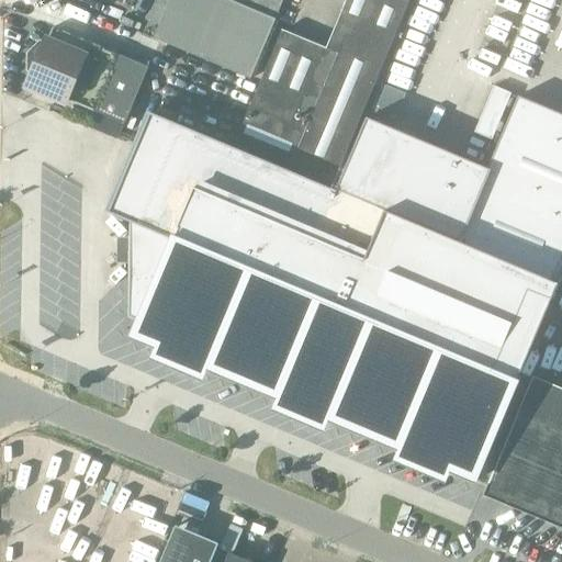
[(154,38),(154,40),(251,80),(284,0),(170,0),(166,11),(154,38)]
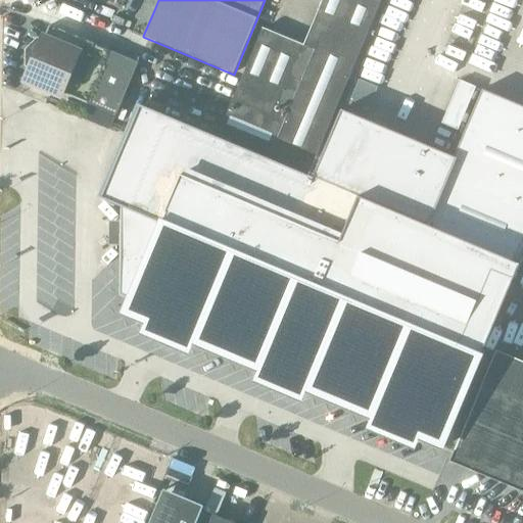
[(220,133),(313,172),(375,22),(383,0),(324,0),(304,47),(264,30),(220,133)]
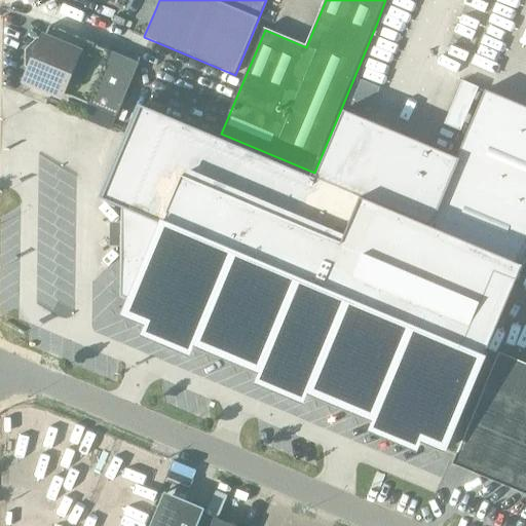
[(29,79),(118,116),(141,63),(51,26),(36,63),(29,79)]
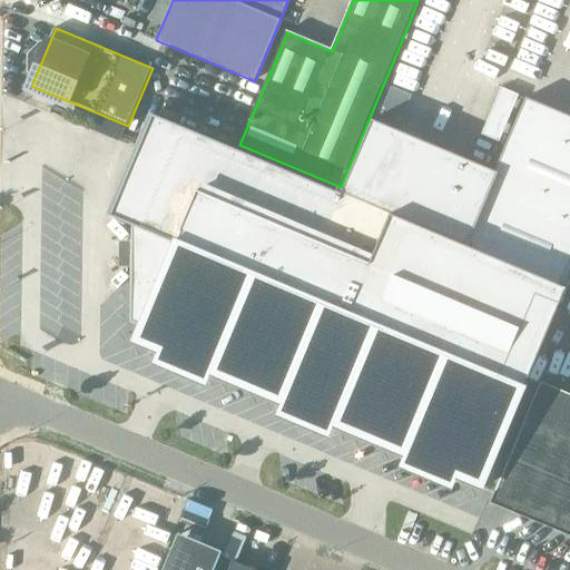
[(392,88),(383,110),(403,119),(413,96),(392,88)]
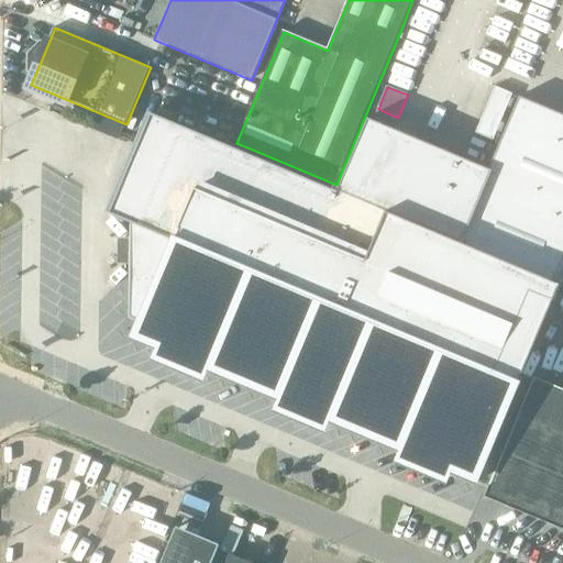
[(520,95),(503,87),(483,133),(500,141),(520,95)]
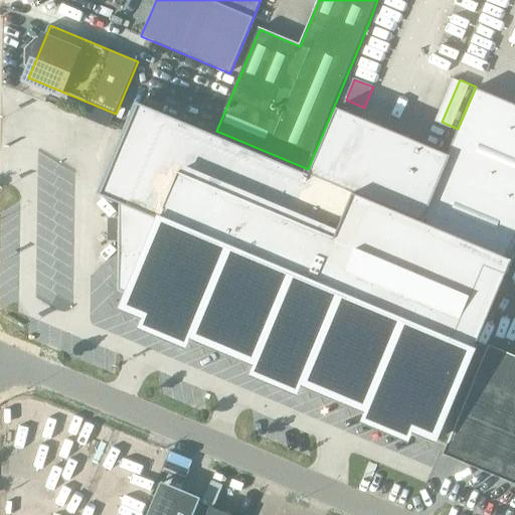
[(120,309),(261,369),(436,443),(493,307),(492,306),(497,293),(499,294),(514,255),(514,108),(511,107),(512,105),(477,90),(449,156),(378,127),(378,128),(366,124),(367,122),(337,109),(309,176),(139,104),(118,152),(122,154),(121,221),(119,221),(118,221),(116,222),(115,223),(114,224),(112,226),(112,227),(112,229),(112,230),(112,232),(113,234),(114,235),(115,236),(117,237),(119,237),(120,237),(119,290),(127,294),(120,309)]
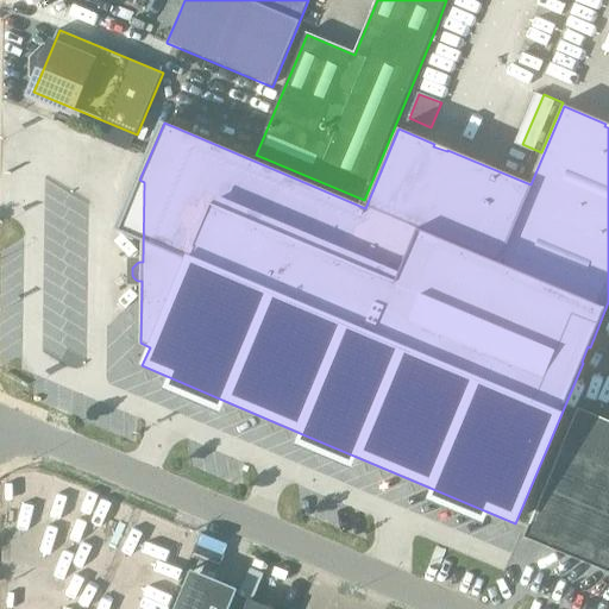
[(608,420),(579,408),(525,539),(608,572),(608,420)]
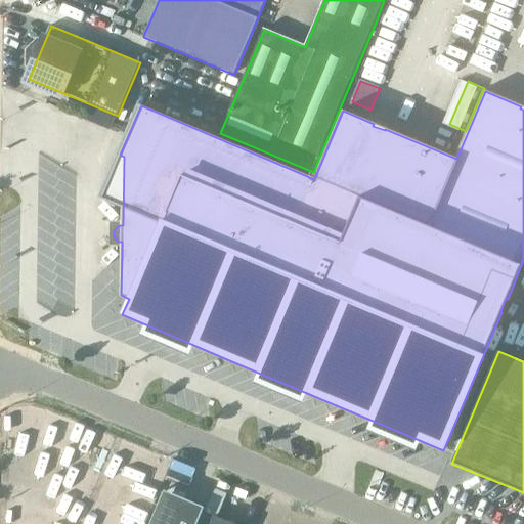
[(229,523),(214,518),(213,518),(201,513),(203,509),(179,498),(166,493),(153,523),(151,523),(229,523)]
